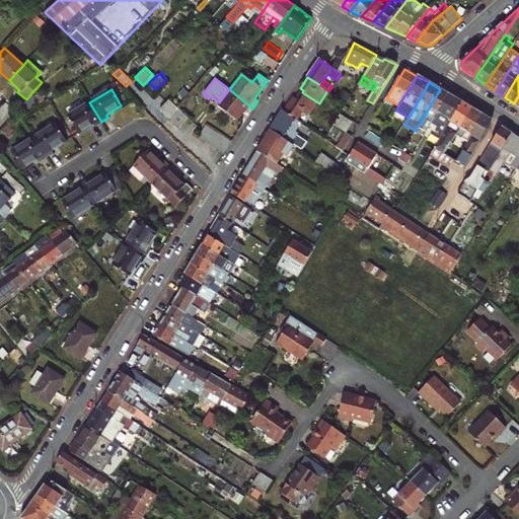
[(234,120),(246,103),(229,89),(219,102),(216,105),(234,120)]
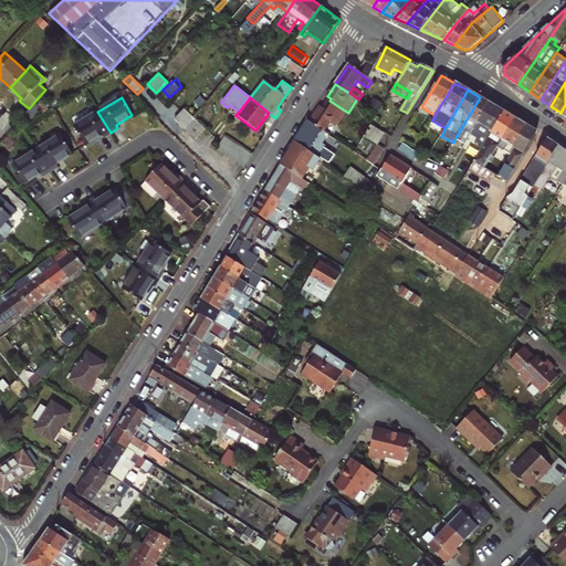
[(480,97),(456,138),(461,142),(467,132),(471,134),(480,119),(490,103),(480,97)]
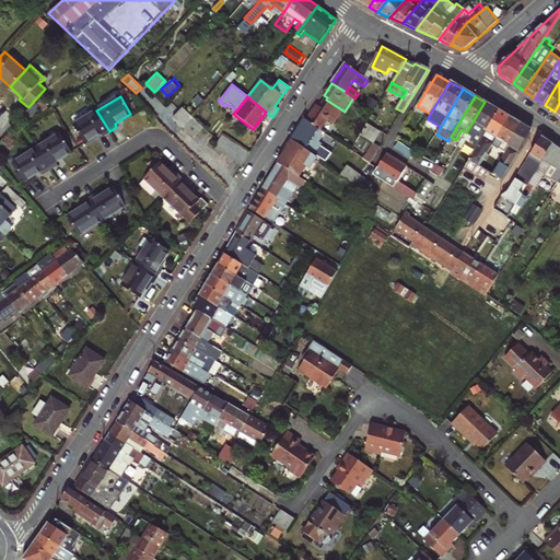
[(307,120),(322,129),(327,120),(336,126),(345,112),(326,100),(322,107),(317,105),(307,120)]
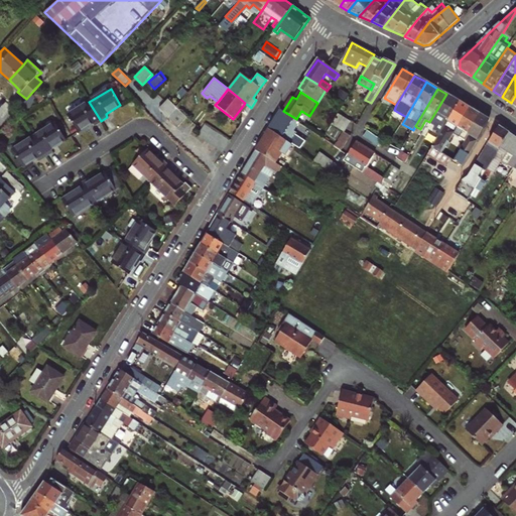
[(437,135),(439,136),(460,102),(446,94),(437,109),(429,122),(435,126),(434,129),(438,132),(437,135)]
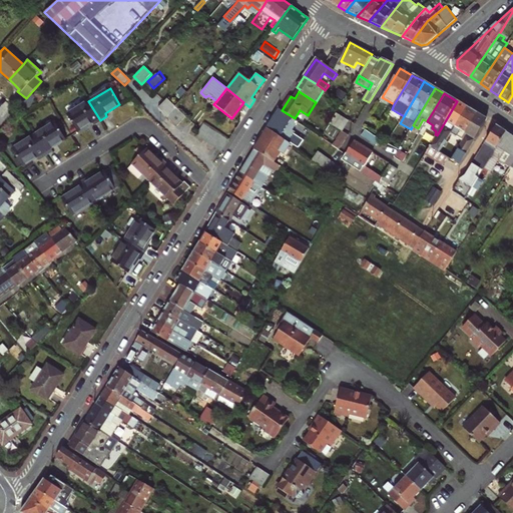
[(158,108),(167,117),(168,116),(176,107),(167,98),(158,108)]
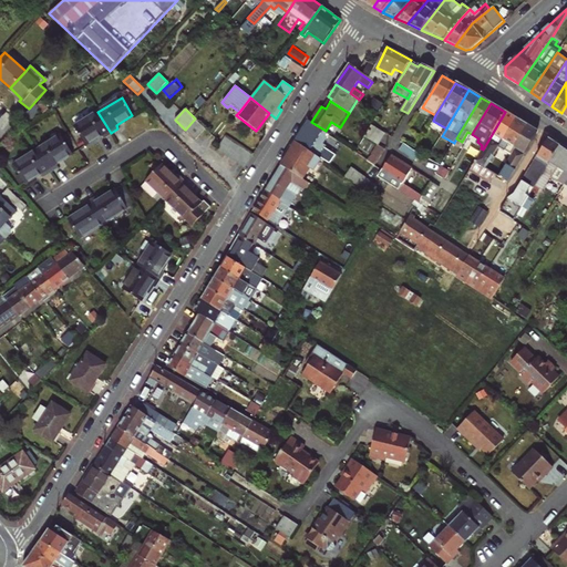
[(103,137),(111,133),(98,112),(74,126),(85,144),(101,135),(103,137)]
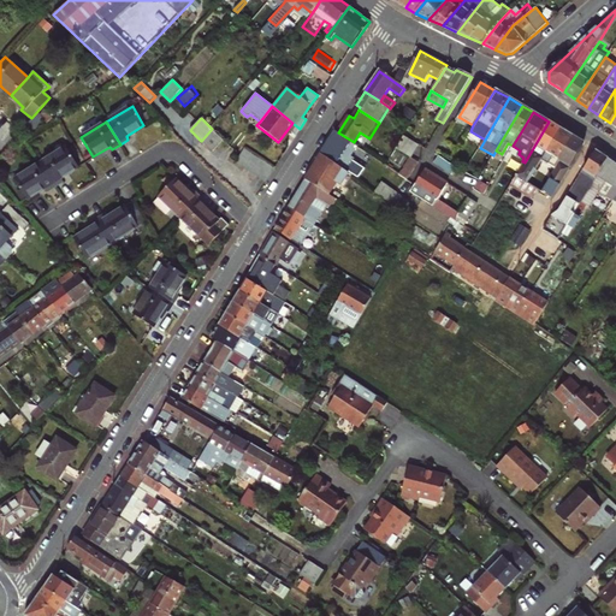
[(528,183),(543,159),(561,129),(549,122),(525,163),(510,185),(533,199),(538,190),(528,183)]
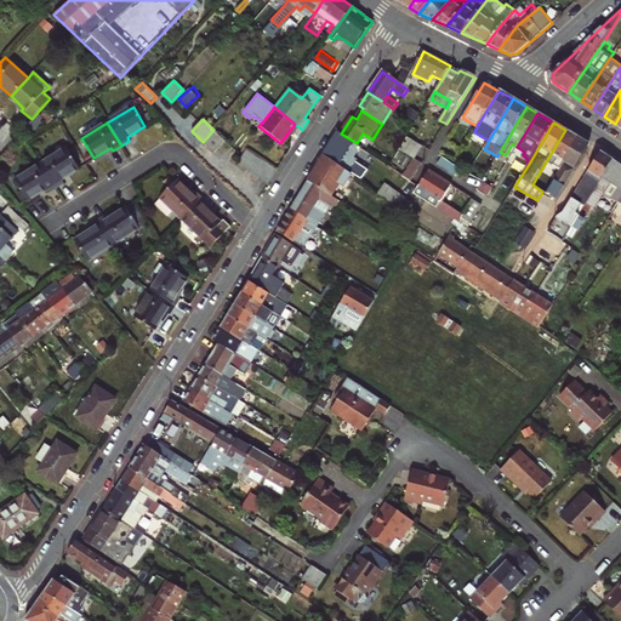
[(302,130),(295,124),(280,143),(283,146),(291,134),(297,137),(302,130)]
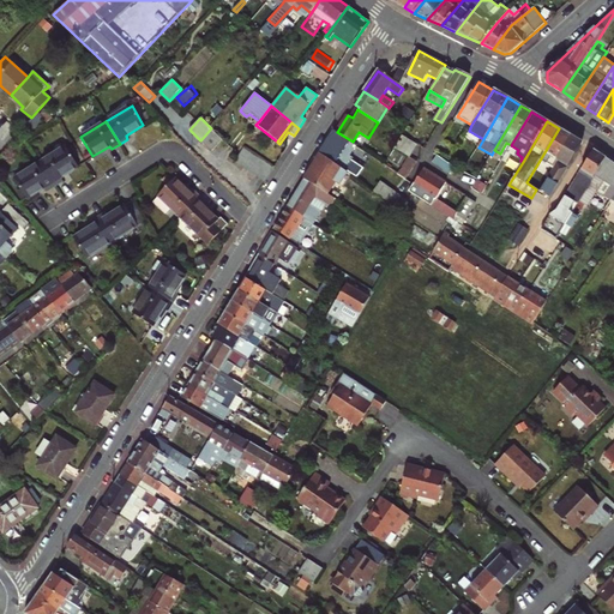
[(202,139),(212,150),(223,139),(211,128),(202,139)]
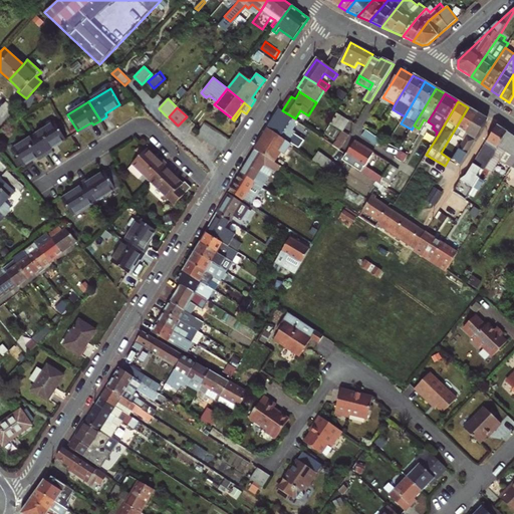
[(449,159),(453,161),(480,114),(468,107),(453,133),(441,153),(449,159)]
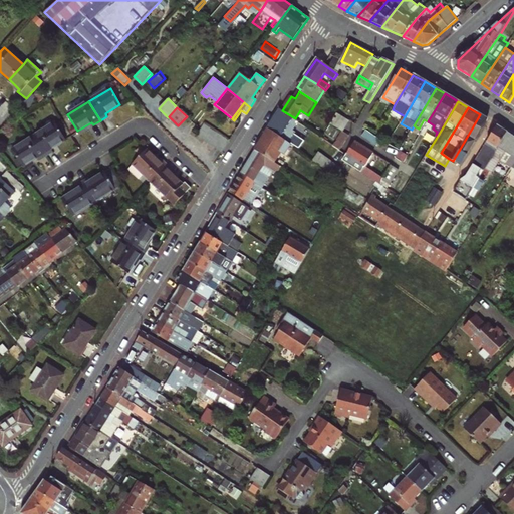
[(294,131),(299,122),(295,118),(282,110),(280,109),(269,127),(292,144),(297,148),(301,141),(296,138),(299,134),(294,131)]
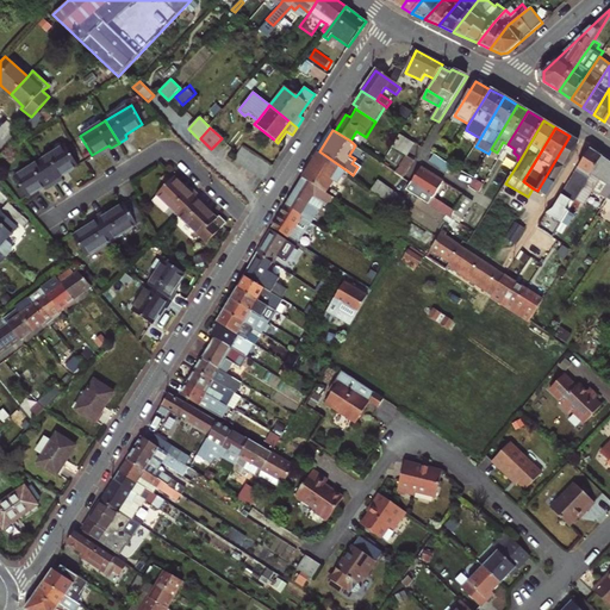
[(416,143),(400,135),(398,138),(393,148),(406,156),(408,156),(416,143)]
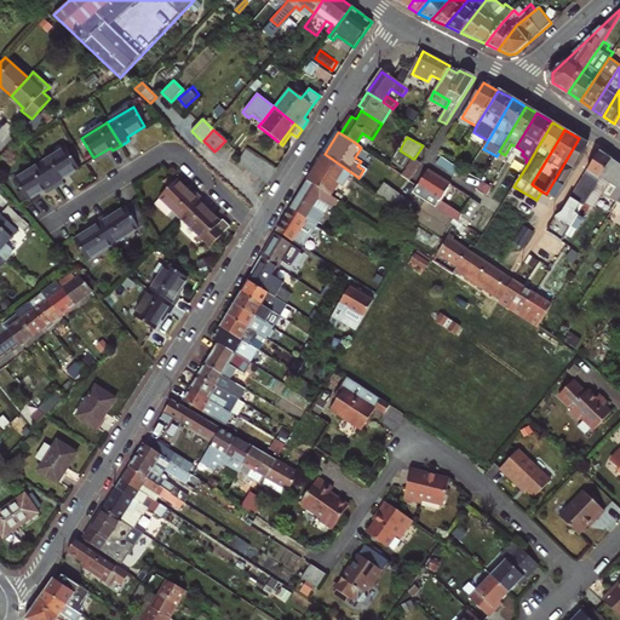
[(546,194),(555,199),(589,144),(579,138),(546,194)]
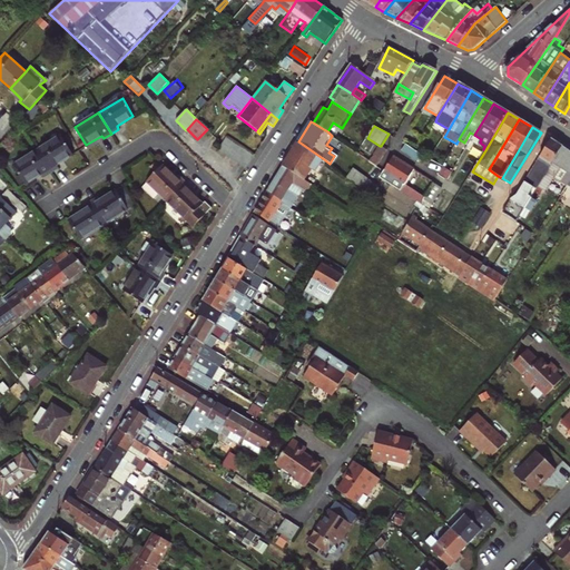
[(61,136),(37,151),(50,172),(58,167),(56,164),(72,154),(61,136)]
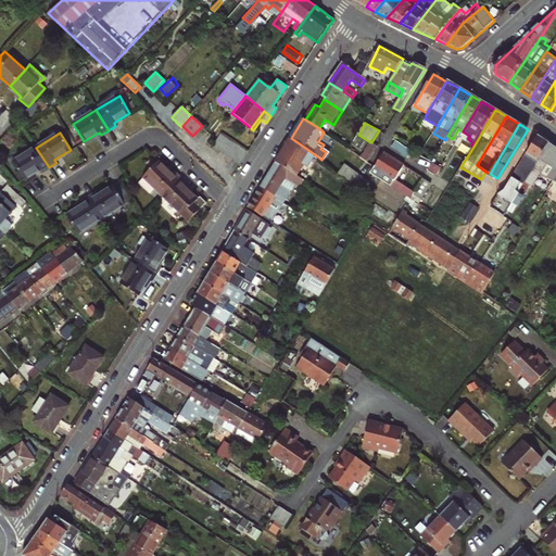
[(220,134),(213,146),(219,150),(228,138),(220,134)]
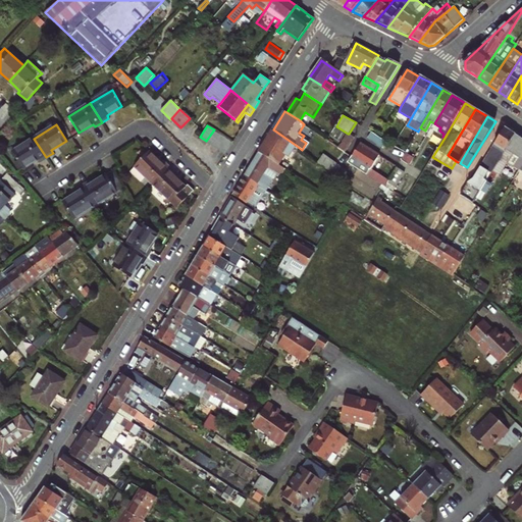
[(469,181),(461,196),(468,200),(473,204),(478,195),(493,171),(516,135),(506,127),(474,178),(469,181)]
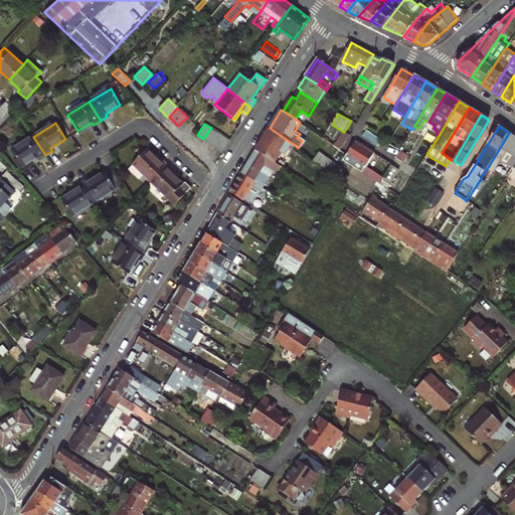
[(217,132),(211,128),(203,139),(210,143),(217,132)]
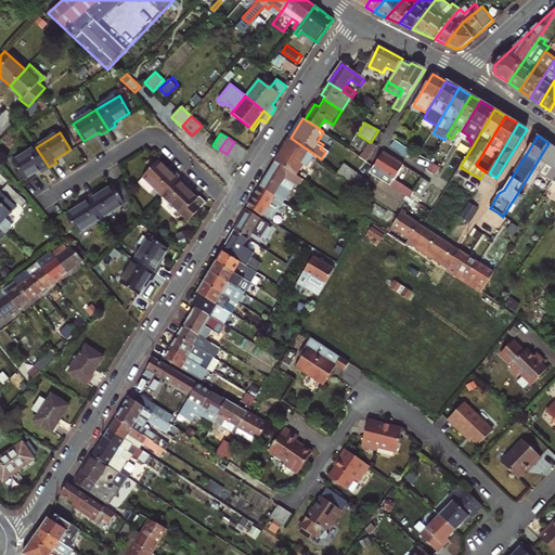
[(291,138),(275,162),(298,176),(307,162),(310,164),(315,155),(291,138)]
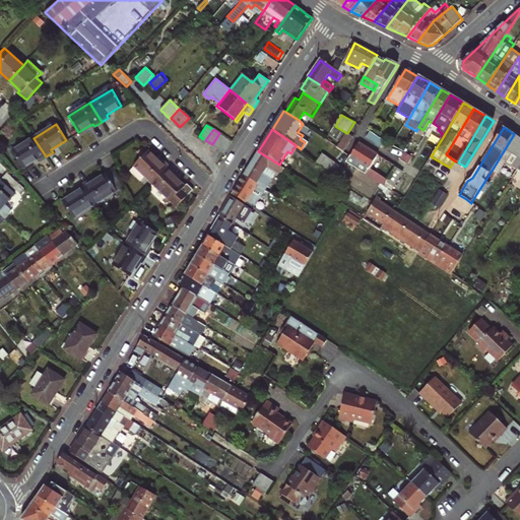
[(215,146),(223,136),(219,133),(212,144),(215,146)]
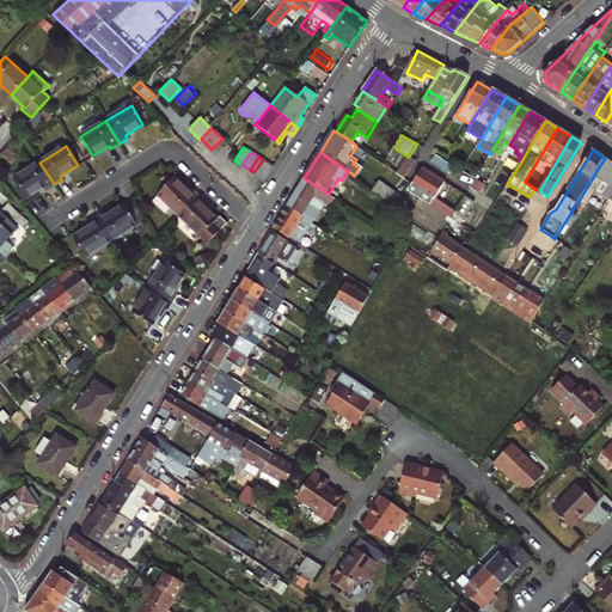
[(405,178),(416,161),(409,157),(408,157),(397,173),(405,178)]
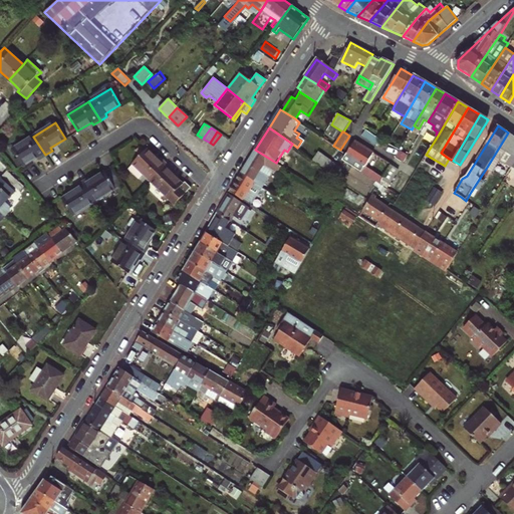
[(362,137),(377,147),(381,142),(365,132),(362,137)]
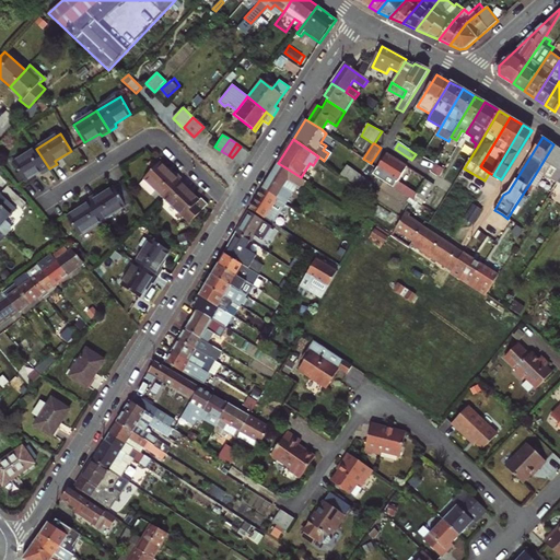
[(559,148),(553,144),(529,184),(535,187),(539,179),(541,181),(545,175),(558,184),(559,179),(559,148)]
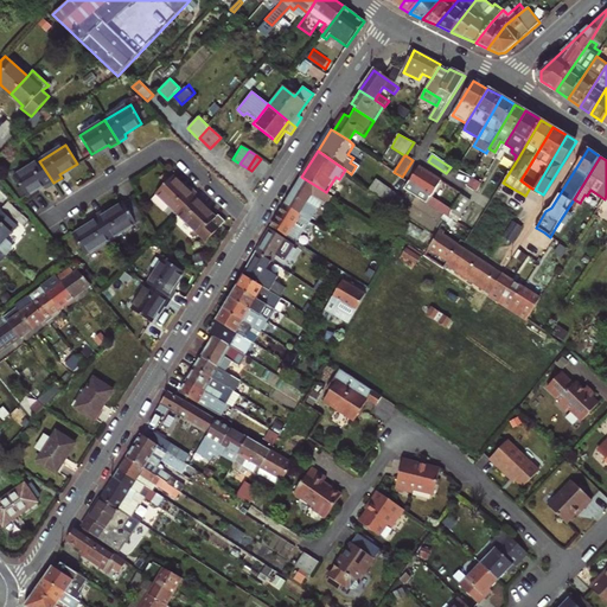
[(255,174),(264,161),(261,159),(251,171),(255,174)]
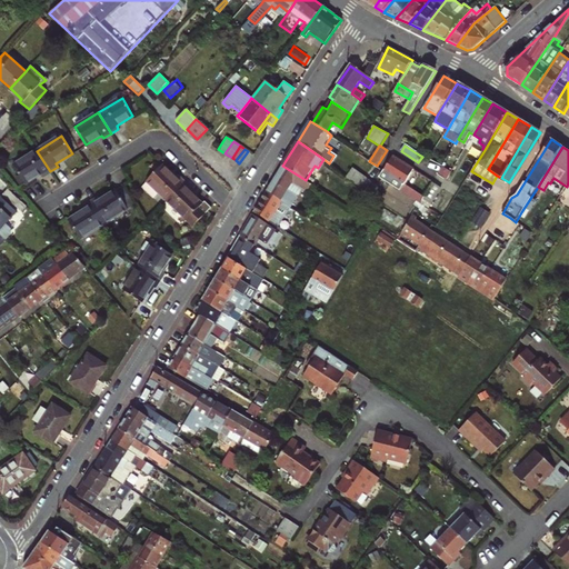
[(50,171),(37,151),(13,166),(23,183),(40,173),(42,177),(50,171)]
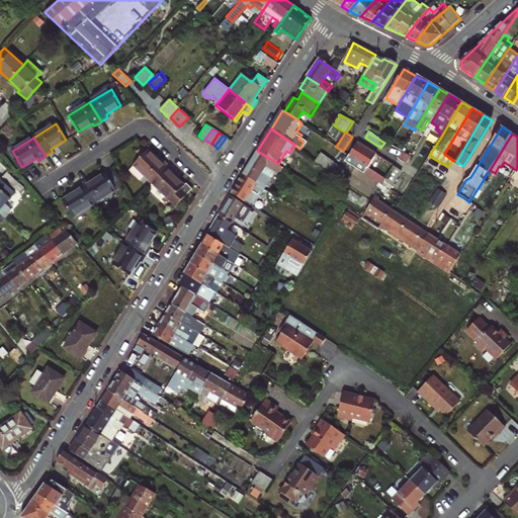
[(231,141),(226,138),(218,149),(224,152),(231,141)]
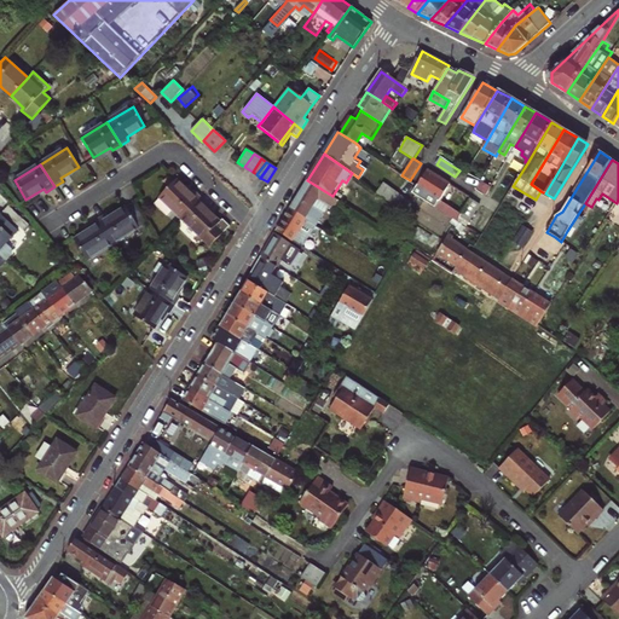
[(450,185),(427,171),(418,186),(414,194),(435,208),(439,202),(450,185)]
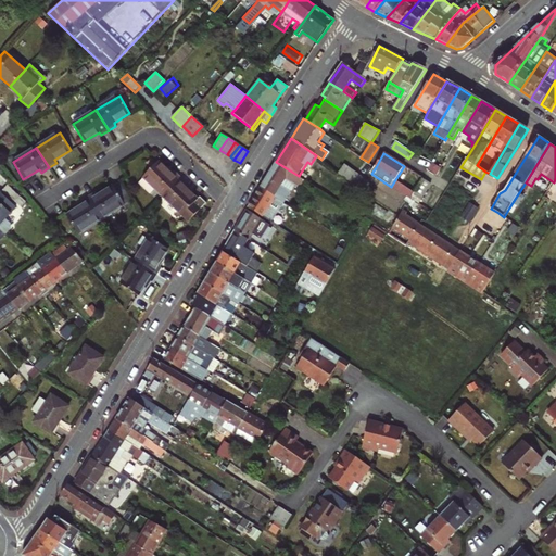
[(144,176),(163,196),(180,178),(175,172),(172,175),(159,161),(144,176)]
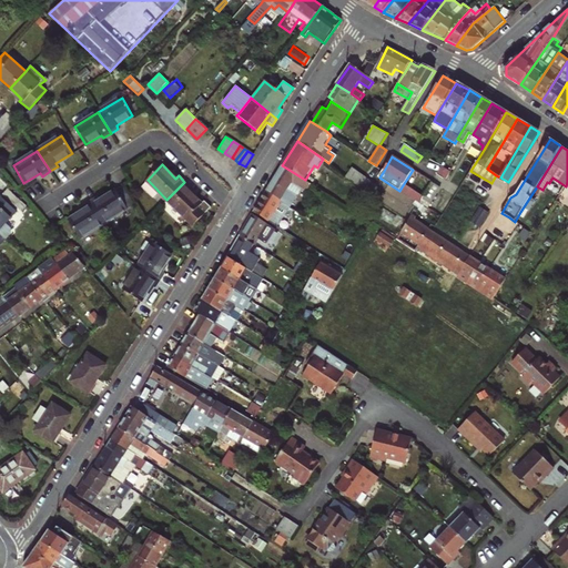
[(292,184),(302,190),(306,193),(312,184),(305,180),(282,165),(266,191),(282,201),(292,184)]
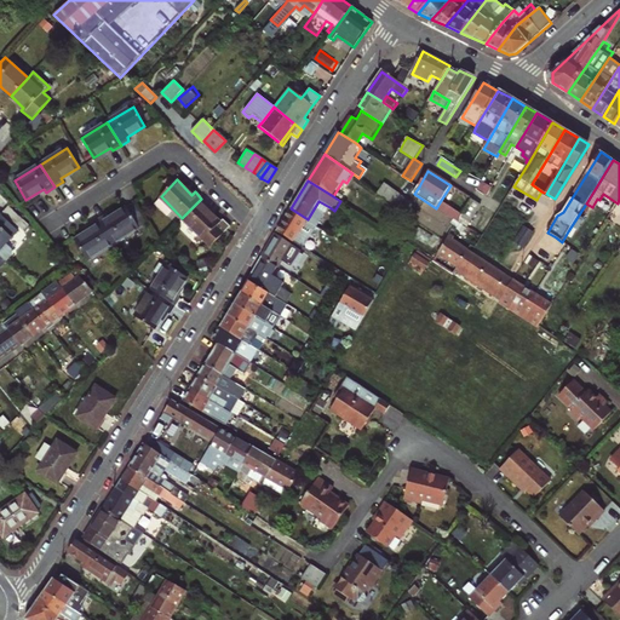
[(491,193),(494,184),(483,181),(481,189),(491,193)]
